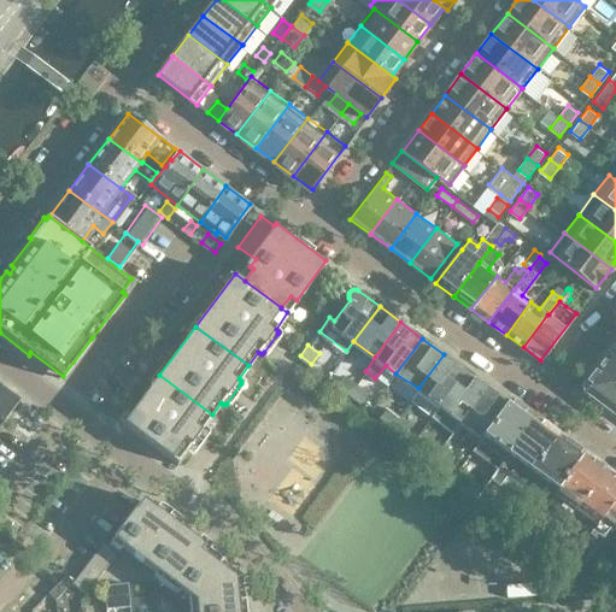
[(615,348),(611,346),(596,366),(615,381),(615,348)]
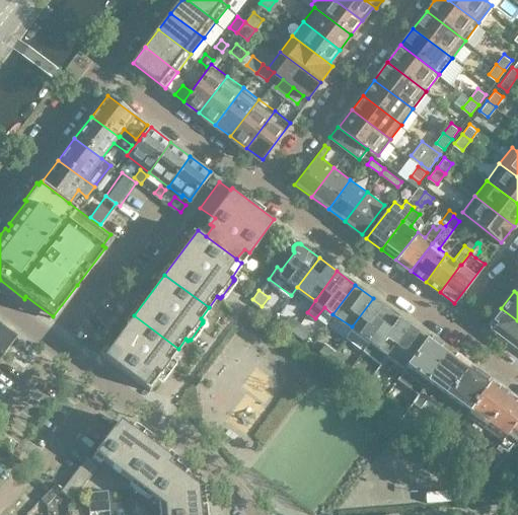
[(390,311),(373,298),(352,326),(369,341),(390,311)]
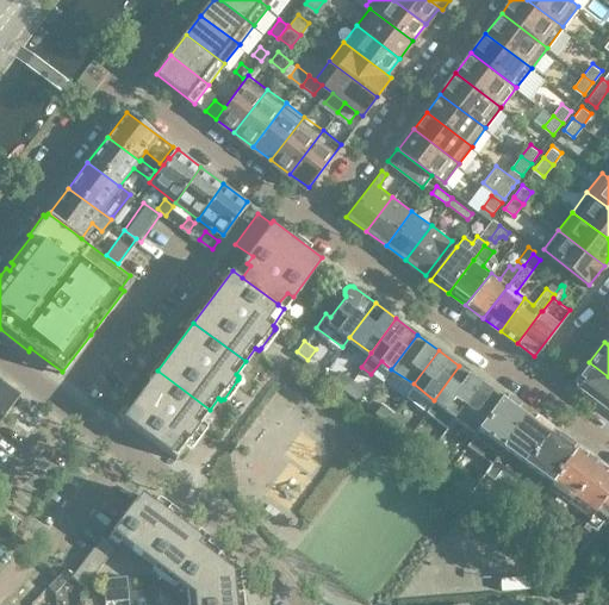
[(608,376),(589,362),(577,376),(579,386),(608,407),(608,376)]
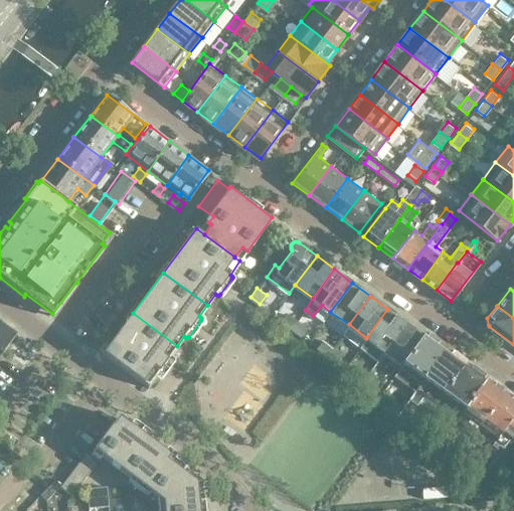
[(366,338),(360,346),(377,359),(383,351),(405,322),(387,309),(366,338)]
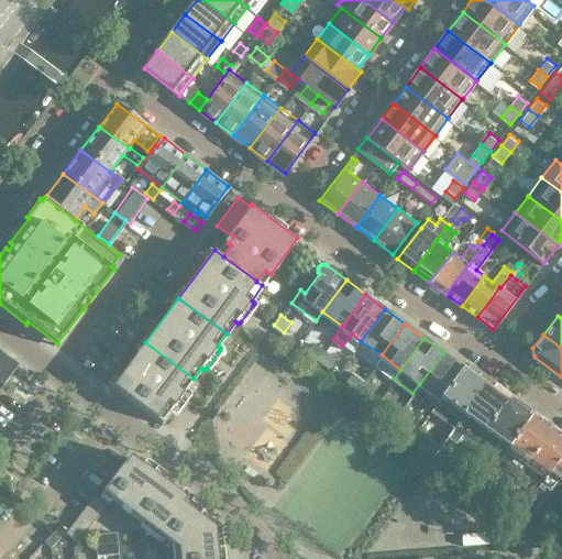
[(315,341),(308,350),(318,358),(326,349),(315,341)]
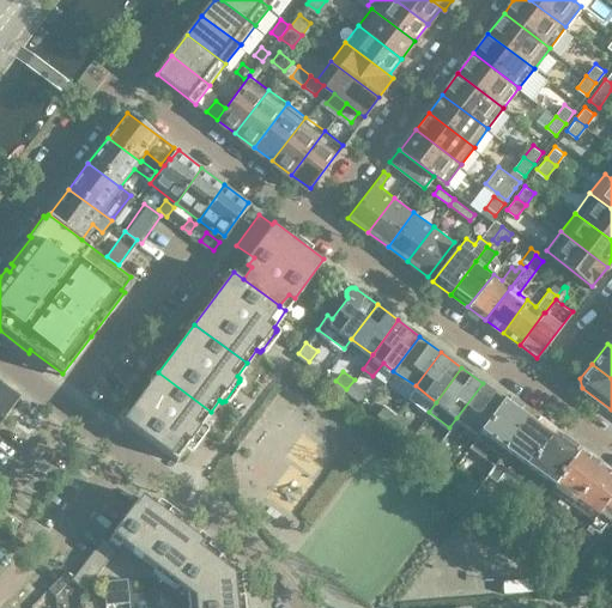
[(211,412),(158,372),(123,419),(176,457),(183,448),(186,450),(187,450),(191,449),(203,431),(204,430),(204,429),(203,426),(201,425),(211,412)]
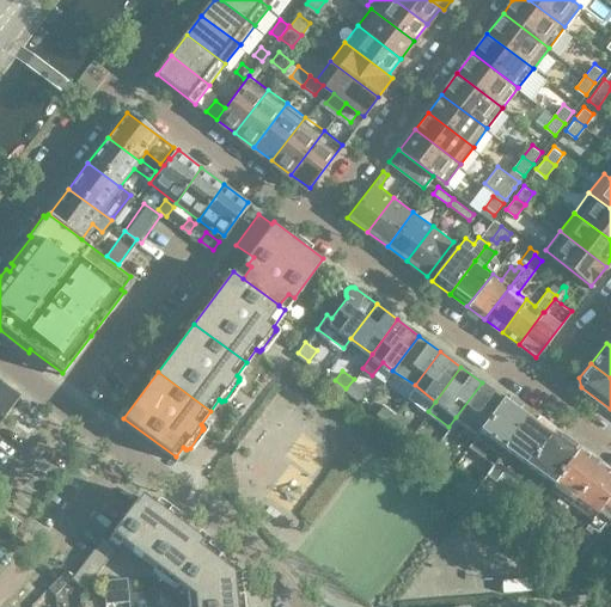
[(0,420),(20,393),(0,379),(0,420)]
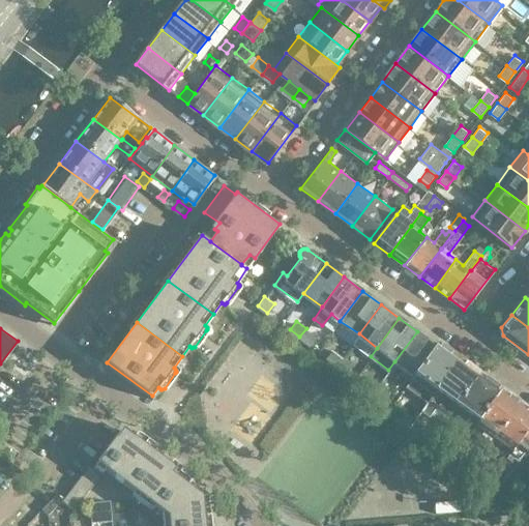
[(306,328),(299,337),(310,344),(316,335),(306,328)]
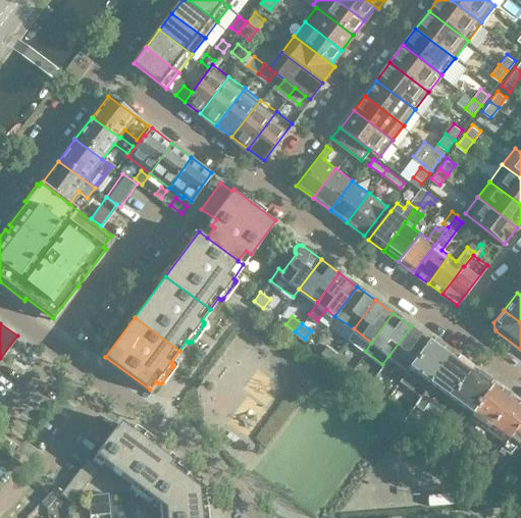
[(411,326),(388,356),(407,369),(410,366),(429,340),(411,326)]
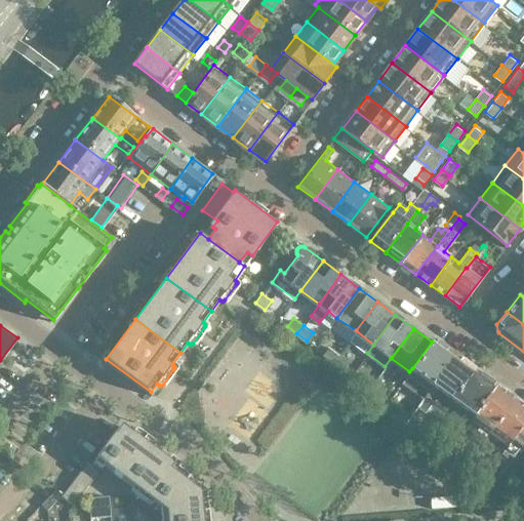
[(435,337),(432,342),(412,368),(409,372),(421,383),(410,399),(416,403),(432,383),(455,353),(435,337)]
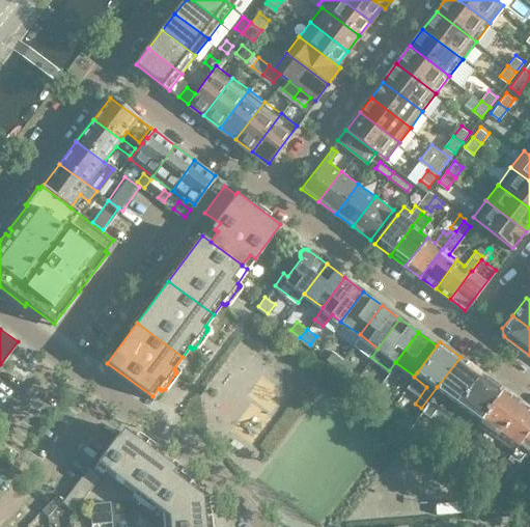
[(334,349),(327,358),(337,365),(343,356),(334,349)]
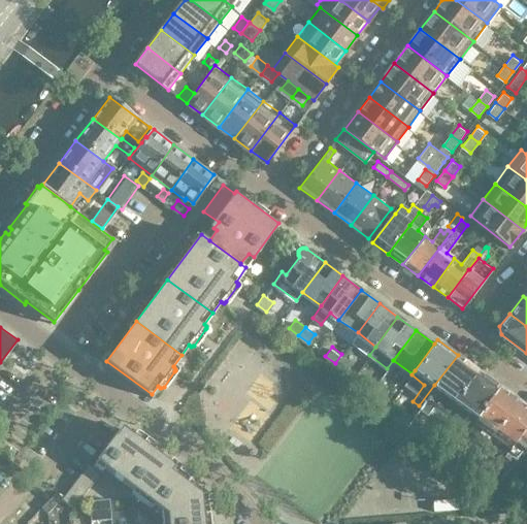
[(341,354),(335,363),(344,370),(352,361),(341,354)]
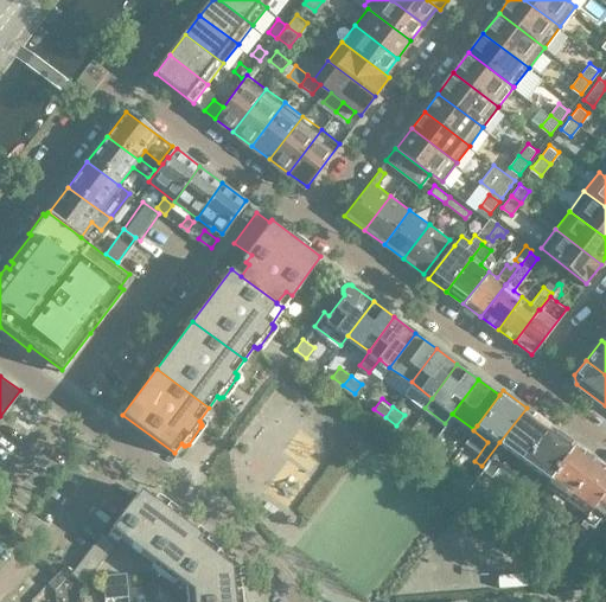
[(527,408),(499,442),(469,485),(479,491),(501,463),(514,473),(524,461),(550,426),(527,408)]
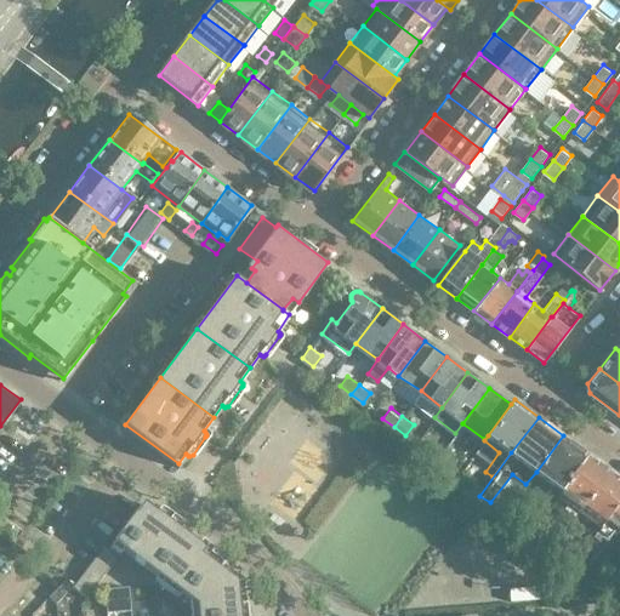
[(563,435),(536,472),(513,502),(506,512),(516,519),(542,484),(557,495),(561,490),(589,454),(563,435)]
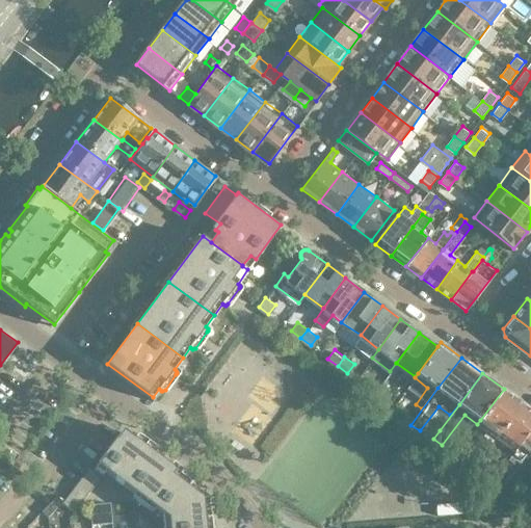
[(371,376),(364,386),(374,393),(380,384),(371,376)]
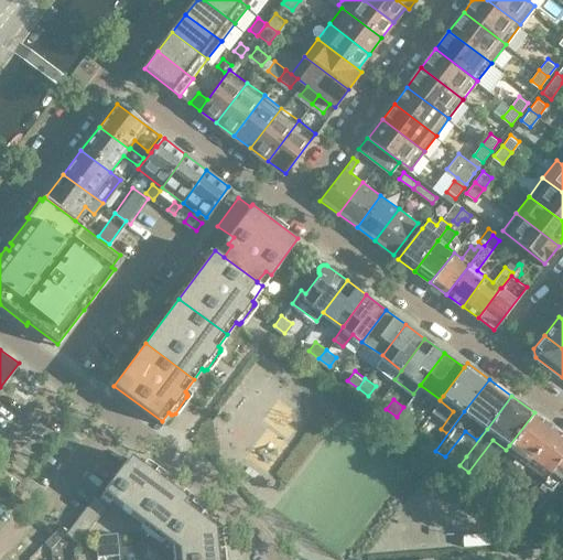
[(403,407),(397,417),(407,424),(414,416),(403,407)]
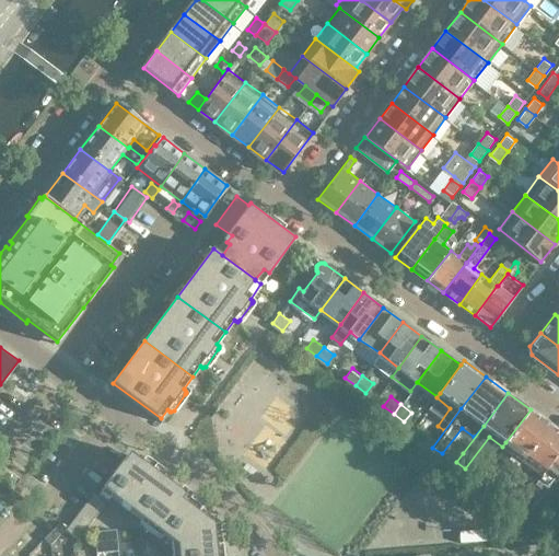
[(505,442),(503,448),(498,454),(516,467),(522,461),(550,424),(531,409),(505,442)]
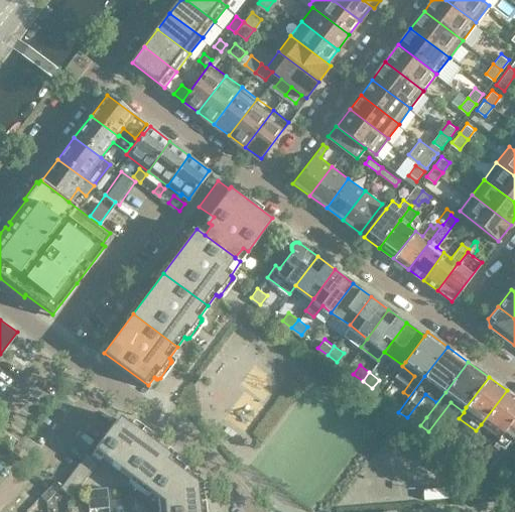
[(514,396),(507,390),(481,424),(476,430),(469,440),(478,448),(486,437),(494,443),(499,437),(504,432),(514,417),(514,396)]
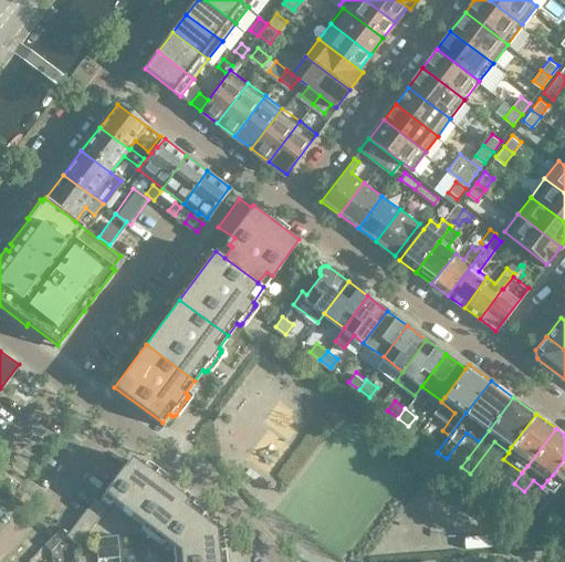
[(460,453),(452,462),(461,468),(461,467),(468,458),(460,453)]
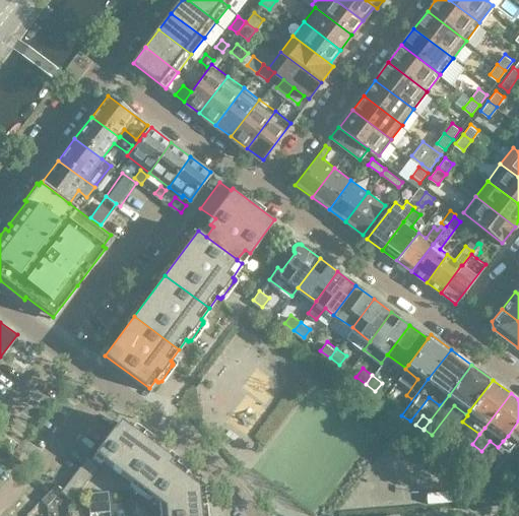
[(207,515),(206,504),(201,504),(199,486),(185,475),(189,470),(121,418),(96,452),(166,505),(166,515),(207,515)]
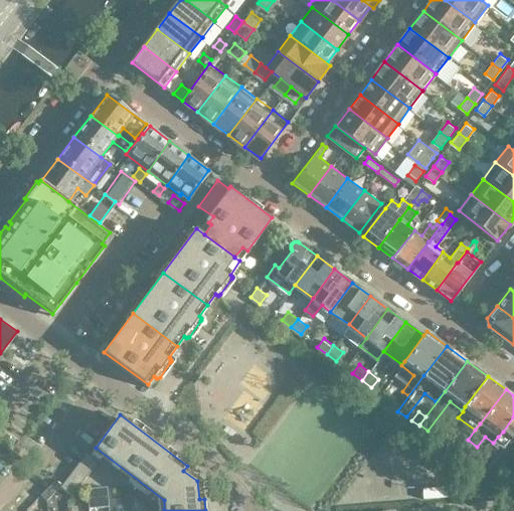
[(513,416),(503,432),(498,438),(481,461),(489,467),(511,438),(513,440),(513,416)]
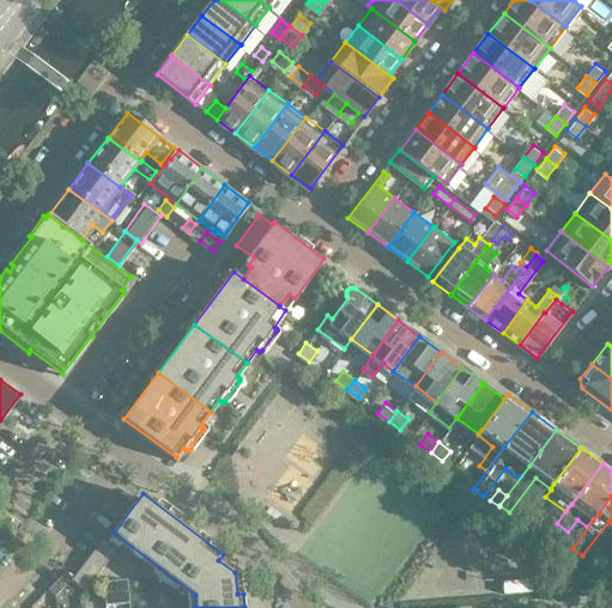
[(532,530),(541,518),(534,512),(525,524),(532,530)]
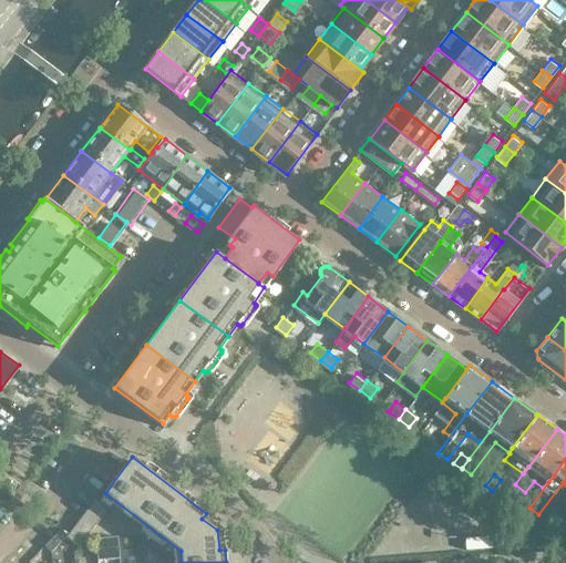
[(109,505),(95,497),(91,502),(104,512),(109,505)]
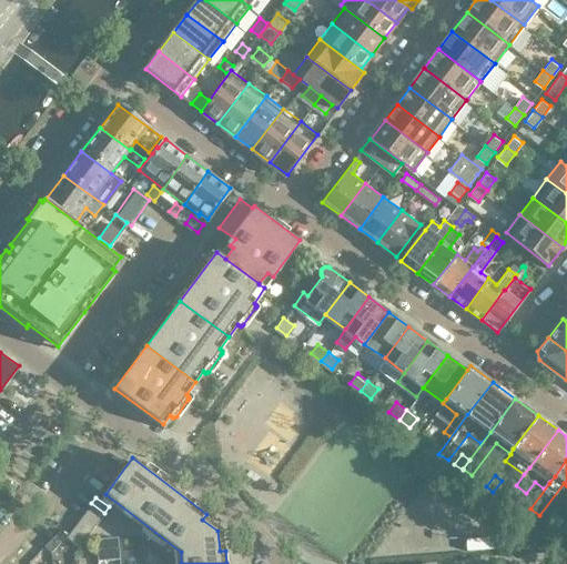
[(99,519),(104,513),(91,503),(87,510),(99,519)]
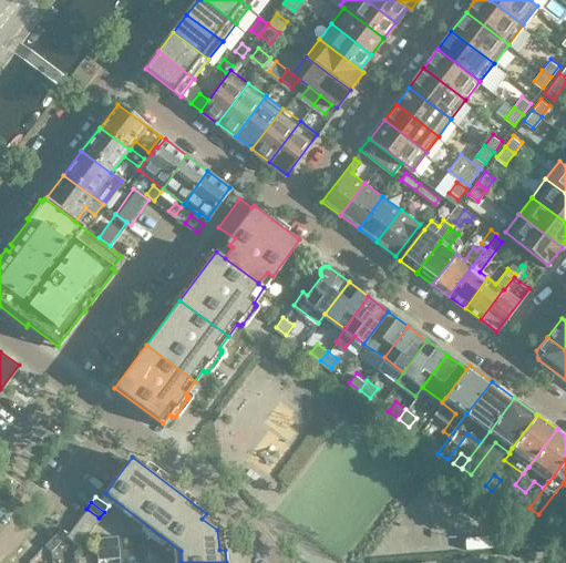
[(99,518),(86,509),(81,514),(94,524),(99,518)]
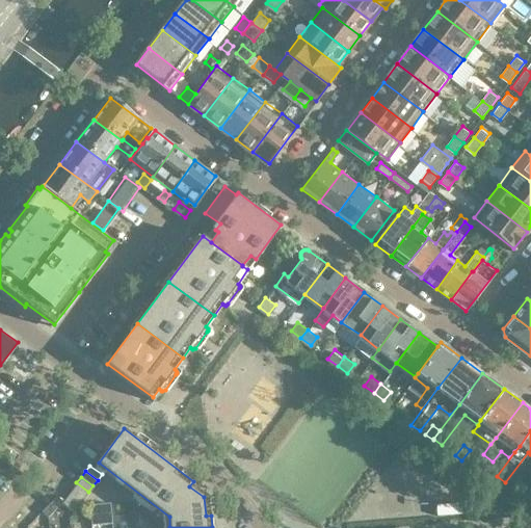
[(88,492),(76,482),(72,489),(84,498),(88,492)]
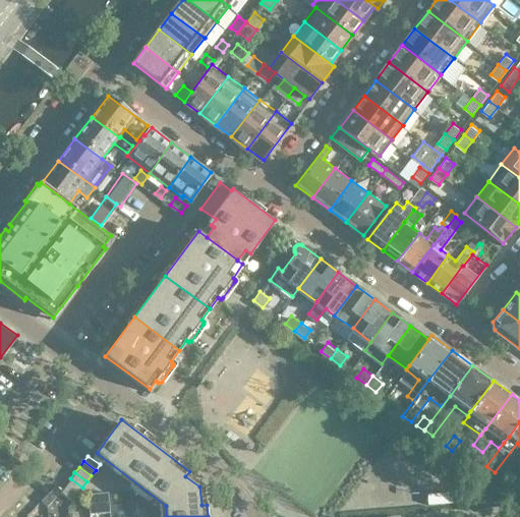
[(82,487),(70,478),(66,484),(78,493),(82,487)]
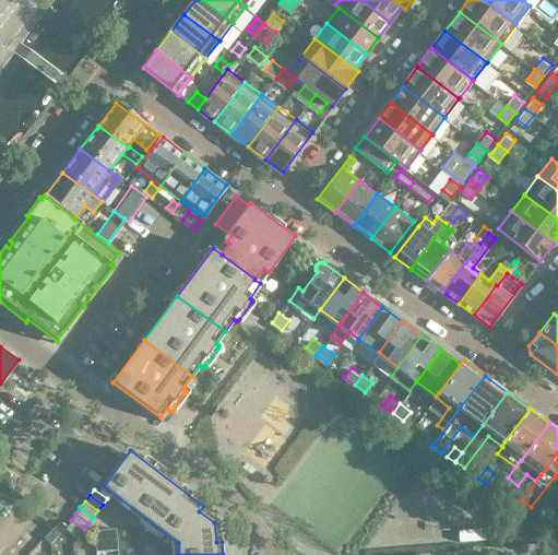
[(71,520),(68,523),(66,526),(79,535),(84,529),(71,520)]
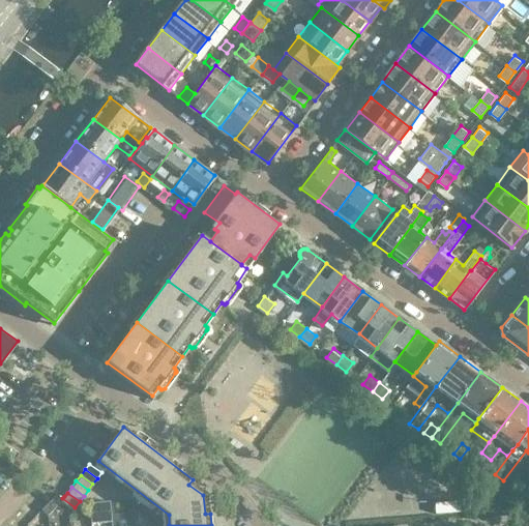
[(51,498),(41,507),(48,513),(56,504),(51,498)]
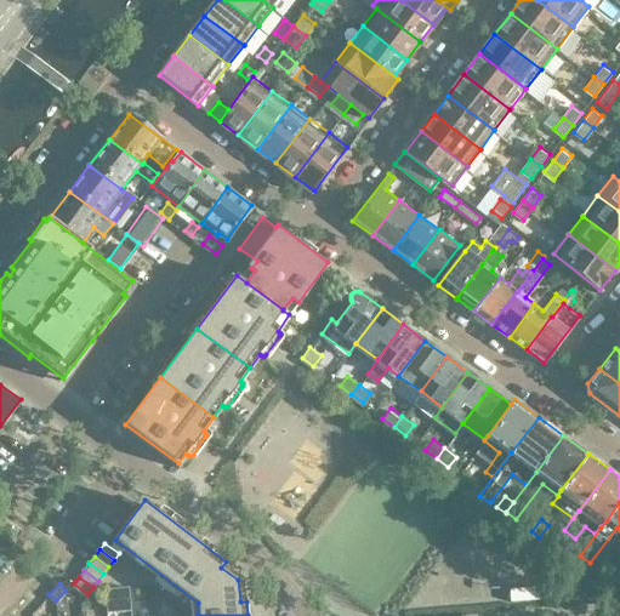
[(510,598),(516,598),(539,597),(538,585),(510,587),(510,598)]
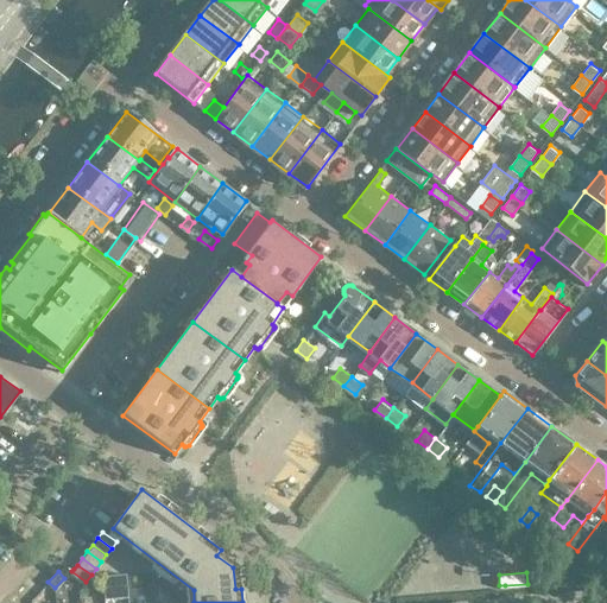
[(118,594),(118,579),(108,581),(109,594),(118,594)]
